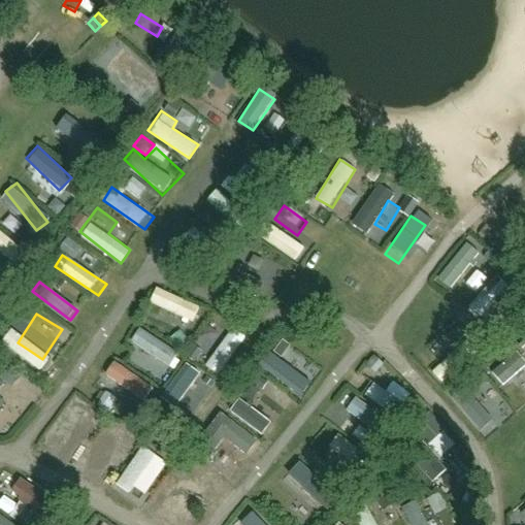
[(212,357),(231,333),(220,324),(208,339),(197,331),(190,339),(212,357)]
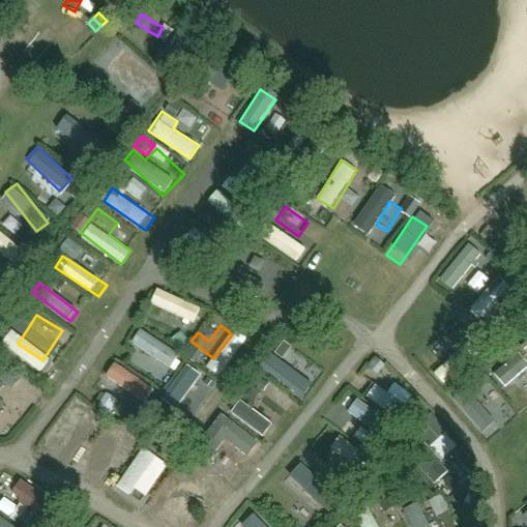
[(173,366),(181,351),(137,327),(128,343),(173,366)]
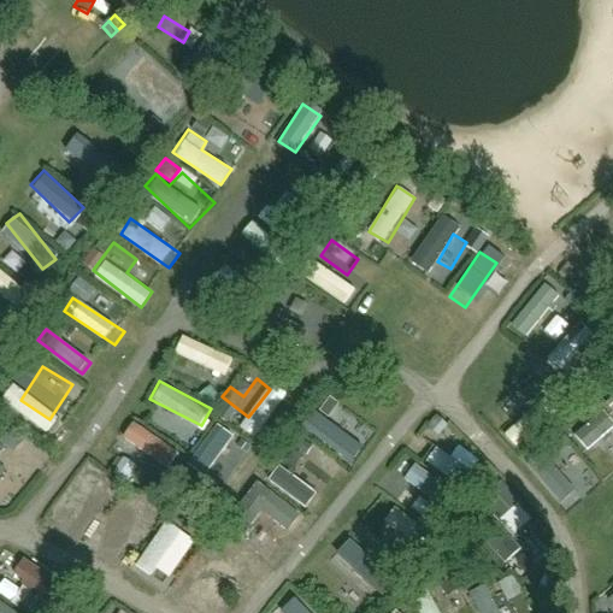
[(131,417),(119,432),(137,448),(151,432),(131,417)]
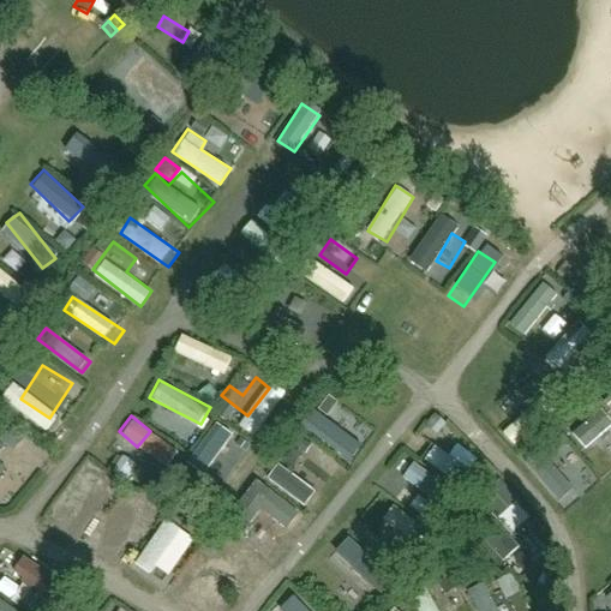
[(221,479),(235,450),(205,435),(190,462),(221,479)]
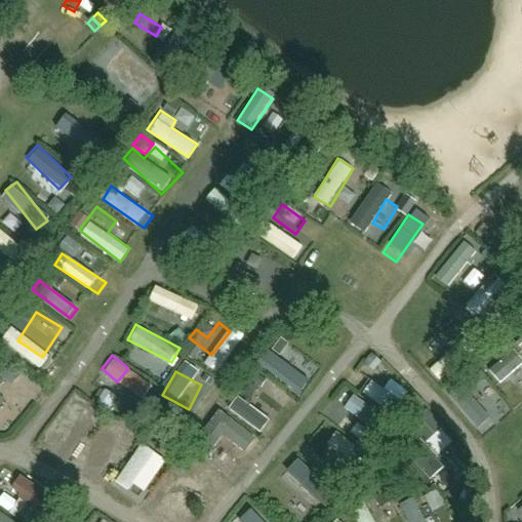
[(361,391),(377,401),(386,388),(368,377),(361,391)]
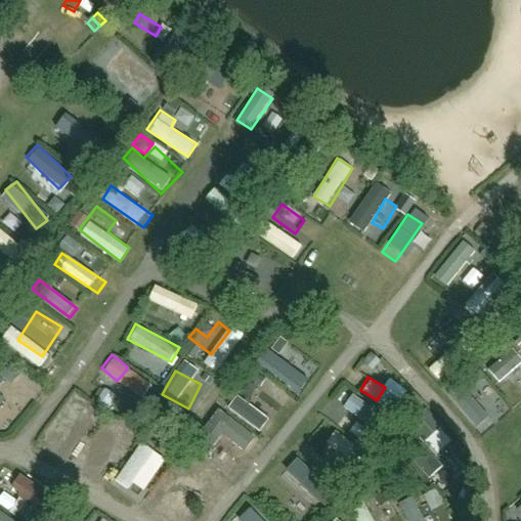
[(445,388),(478,426),(489,416),(458,378),(445,388)]
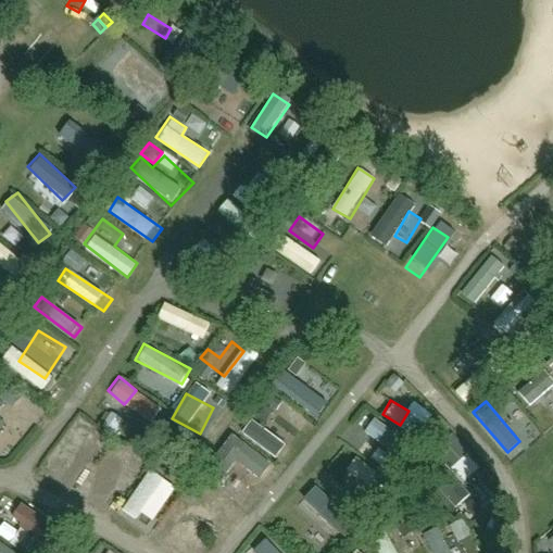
[(113,448),(79,424),(51,462),(68,474),(84,452),(101,465),(113,448)]
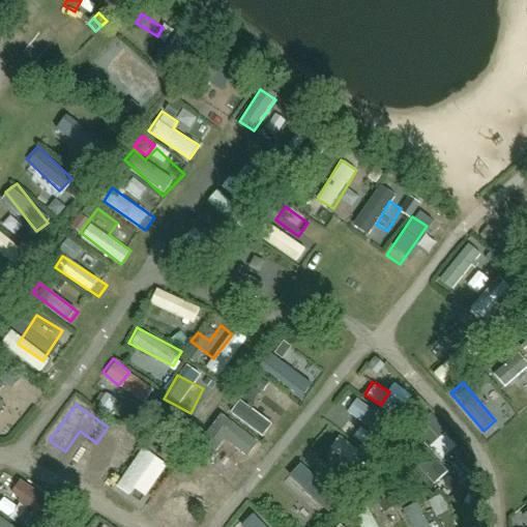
[(246,406),(238,415),(263,435),(271,425),(246,406)]
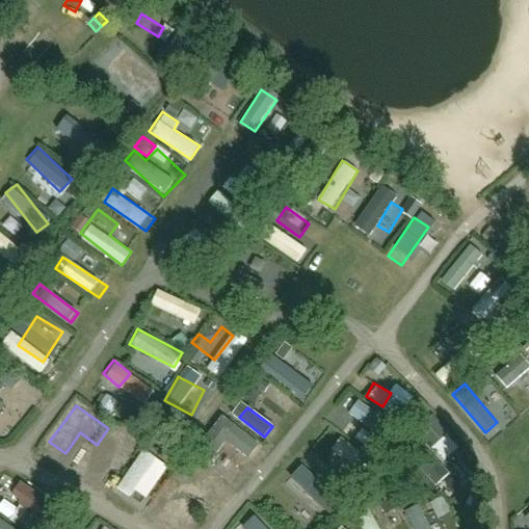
[(257,444),(220,415),(200,442),(214,453),(223,441),(245,458),(257,444)]
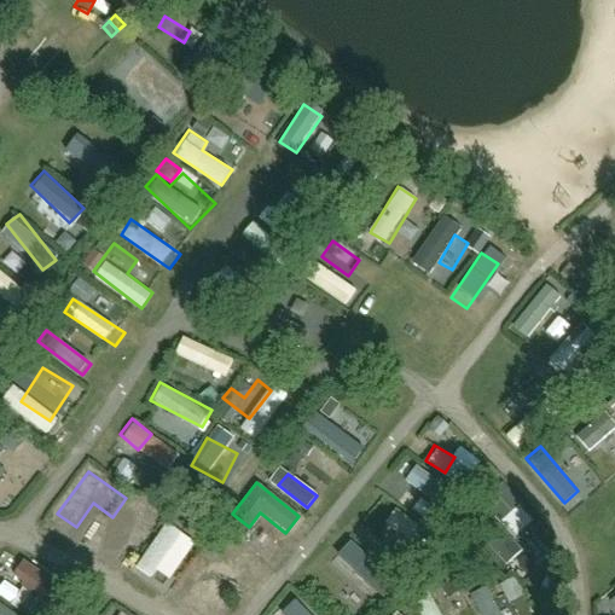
[(493,486),(481,506),(500,518),(514,498),(493,486)]
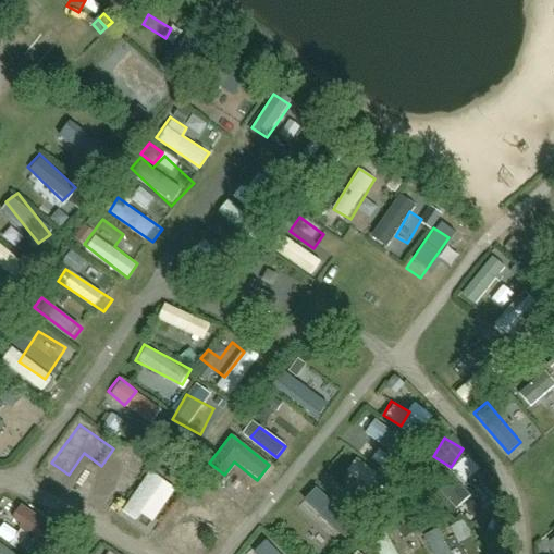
[(127,468),(140,471),(145,456),(132,453),(127,468)]
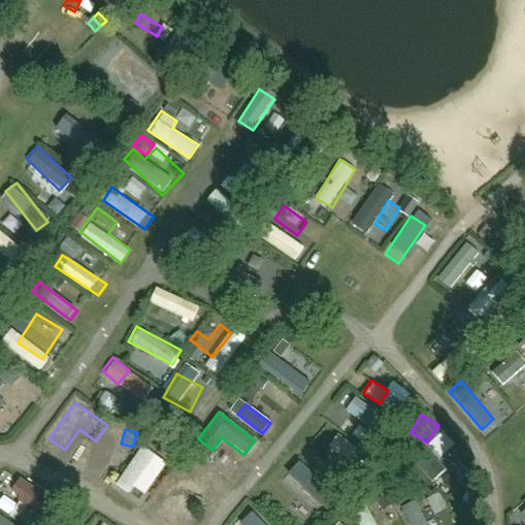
[(167,466),(187,449),(176,436),(156,455),(167,466)]
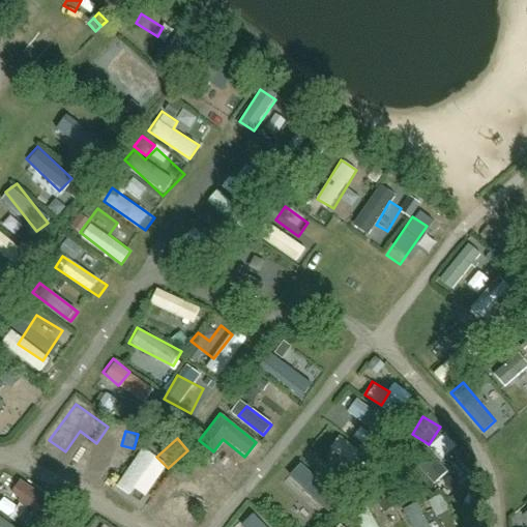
[(130,494),(156,456),(140,445),(114,484),(130,494)]
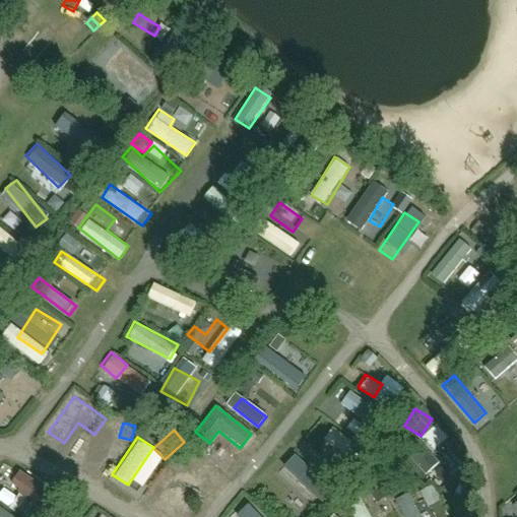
[(294,455),(282,466),(296,478),(296,479),(320,503),(331,490),(294,455)]
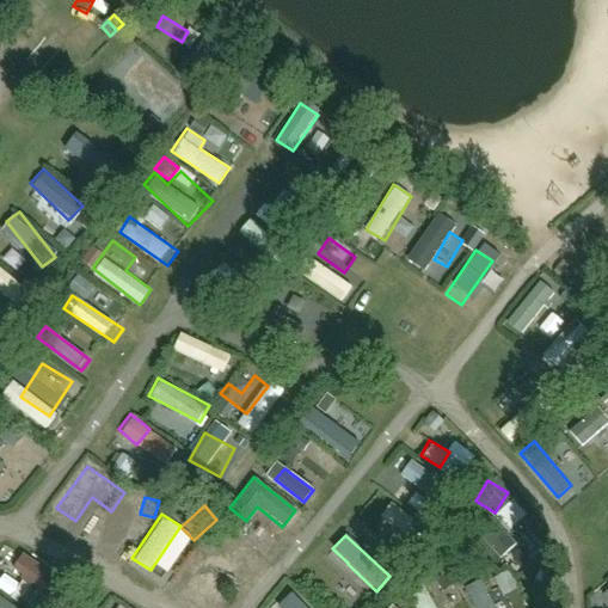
[(36,588),(50,570),(22,547),(7,566),(36,588)]
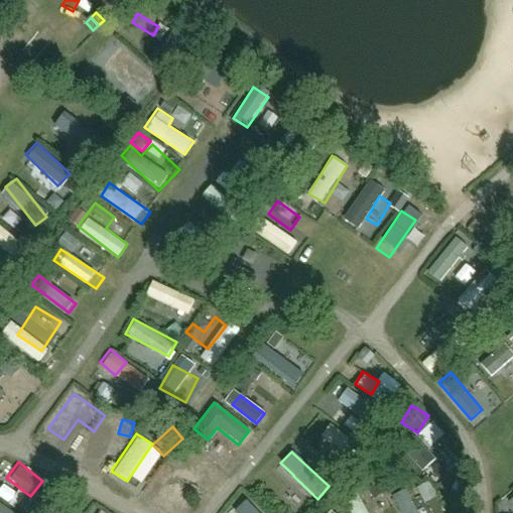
[(271,471),(263,481),(281,497),(290,488),(271,471)]
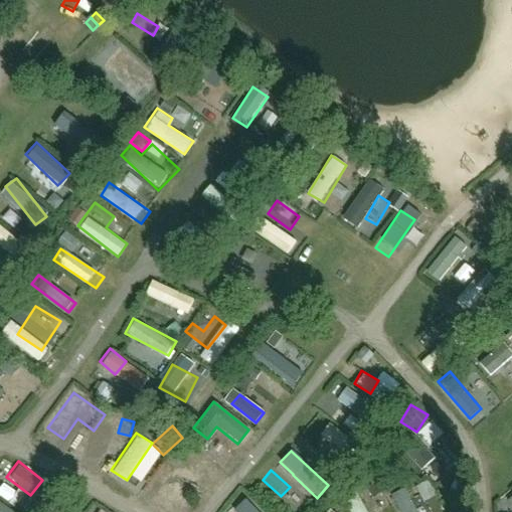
[(350,511),(362,511),(353,492),(344,496),(350,511)]
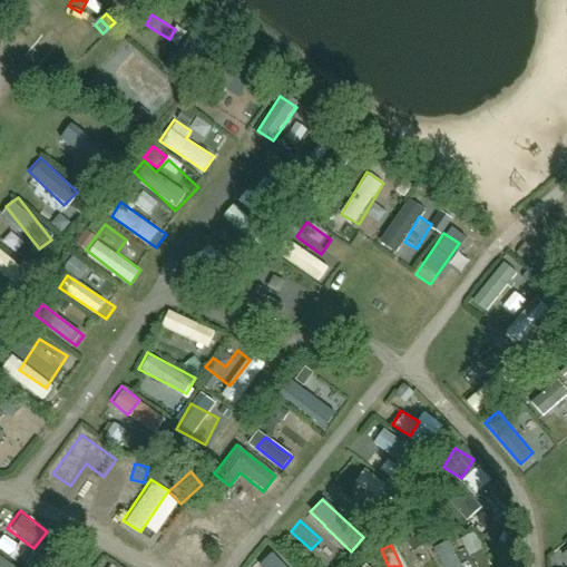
[(19,566),(0,550),(0,566),(19,566)]
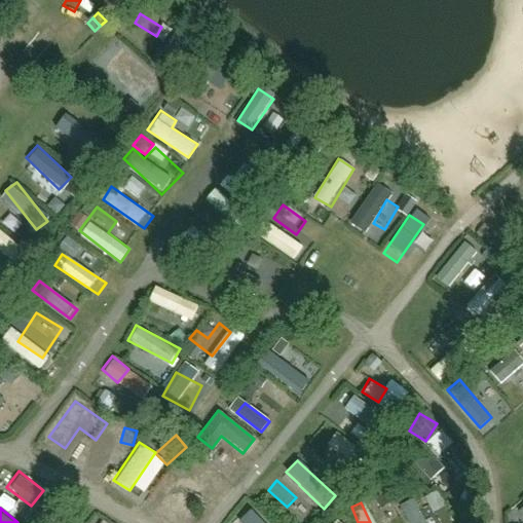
[(262,522),(250,510),(238,521),(239,522),(262,522)]
